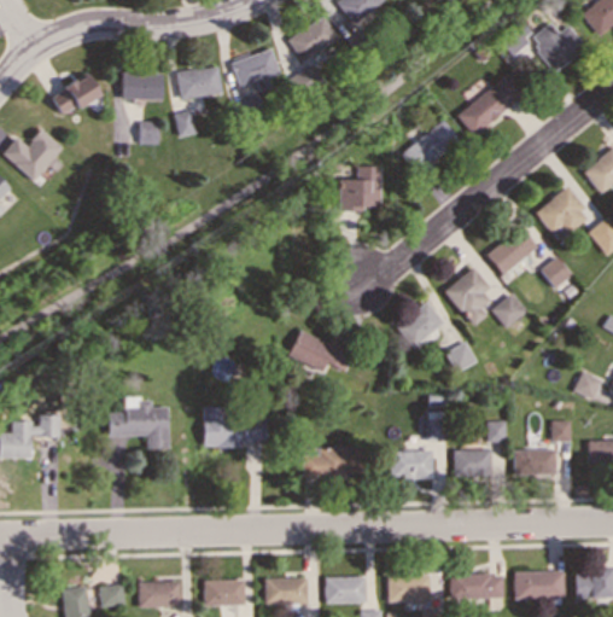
[(384,0),(342,0),(338,4),(356,25),(384,0)]
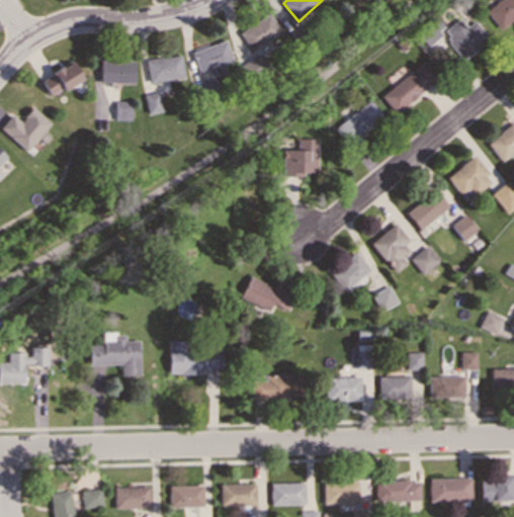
[(503,29),(513,20),(513,0),(503,0),(489,12),(503,29)]
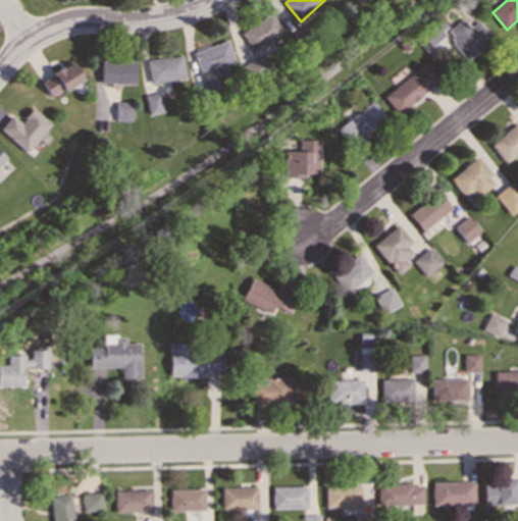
[(243,34),(256,52),(286,32),(273,13),(243,34)]
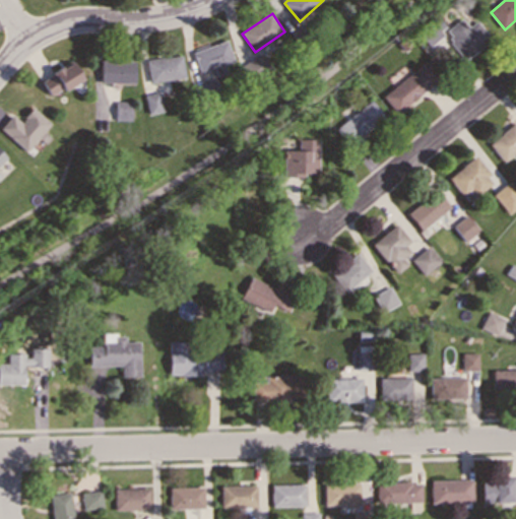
[(450,29),(441,19),(423,36),(432,46),(450,29)]
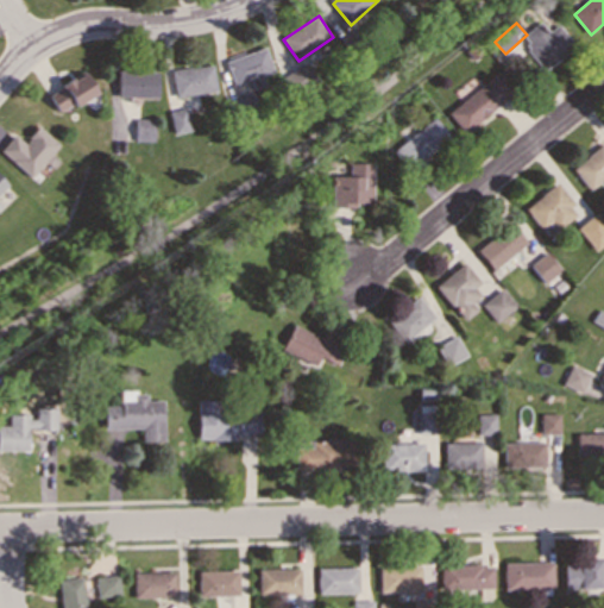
[(578,46),(561,25),(551,33),(542,24),(523,39),(548,70),(578,46)]
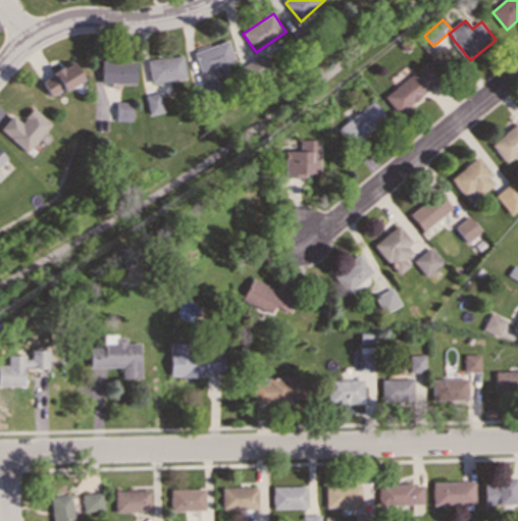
[(217,69),(220,79),(230,75),(227,65),(237,62),(230,42),(196,52),(203,73),(217,69)]
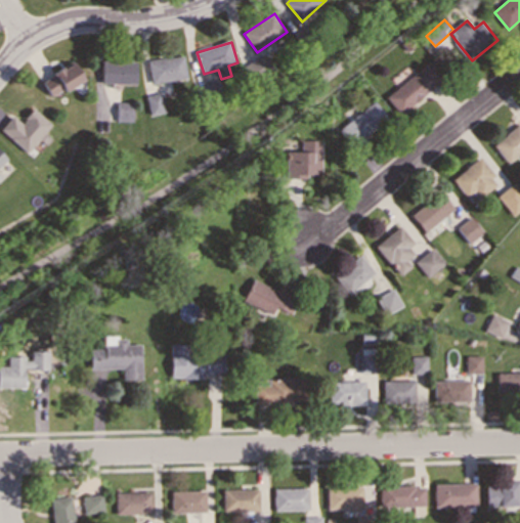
[(189,78),(184,55),(149,62),(154,85),(189,78)]
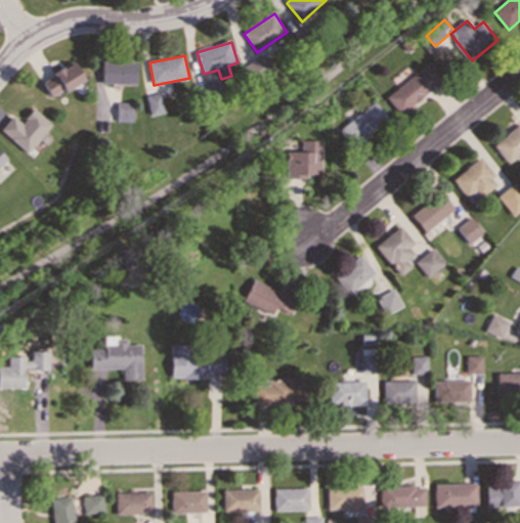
[(103,84),(138,84),(138,62),(103,61),(103,84)]
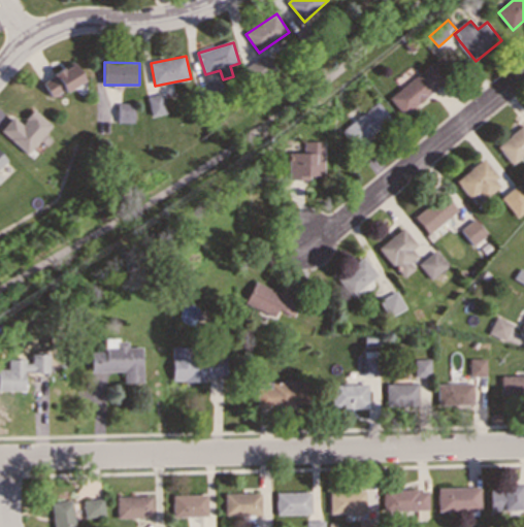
[(44,81),(54,98),(86,80),(76,64),(44,81)]
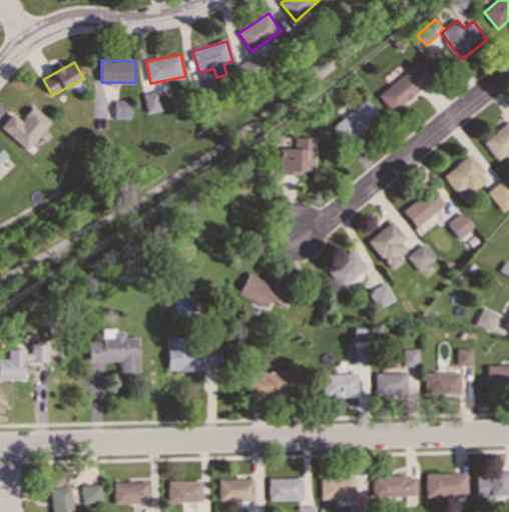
[(435,79),(422,62),(380,94),(393,111),(435,79)]
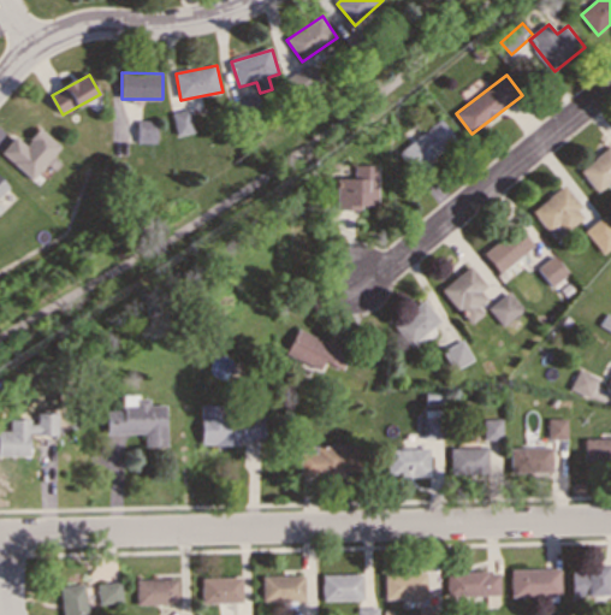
[(173,114),(179,137),(197,132),(191,110),(173,114)]
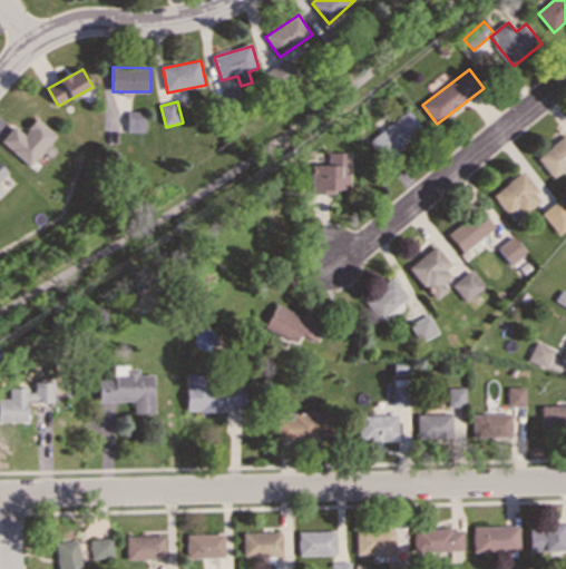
[(387,159),(425,129),(410,110),(372,140),(387,159)]
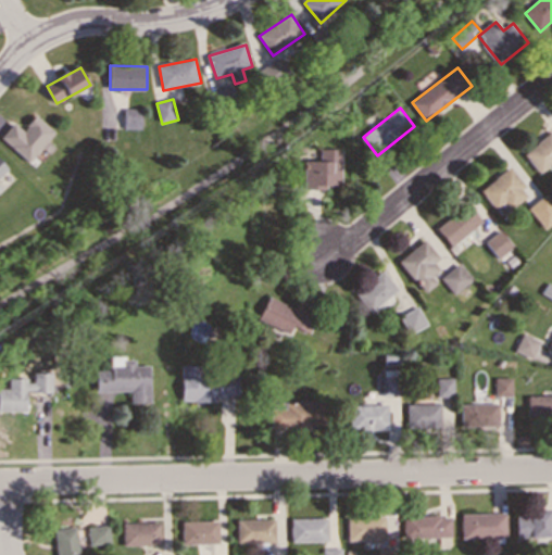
[(142,109),(126,110),(126,129),(143,129),(142,109)]
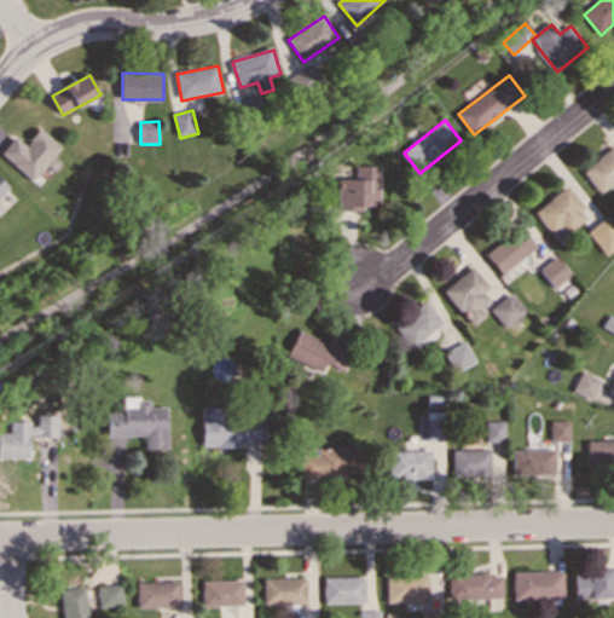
[(62,145),(40,130),(28,145),(16,137),(3,156),(38,180),(62,145)]
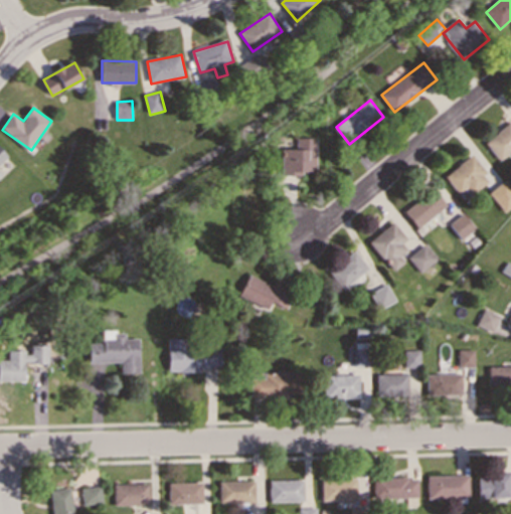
[(510,125),(486,142),(500,160),(510,151),(510,125)]
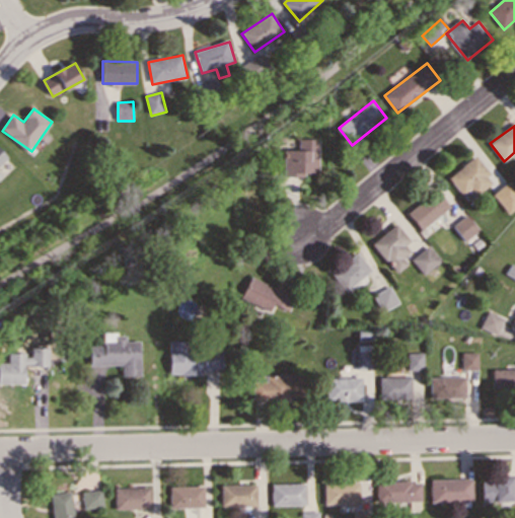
[(320,140),(301,140),(300,151),(286,150),(286,176),(307,177),(307,173),(319,173),(320,140)]
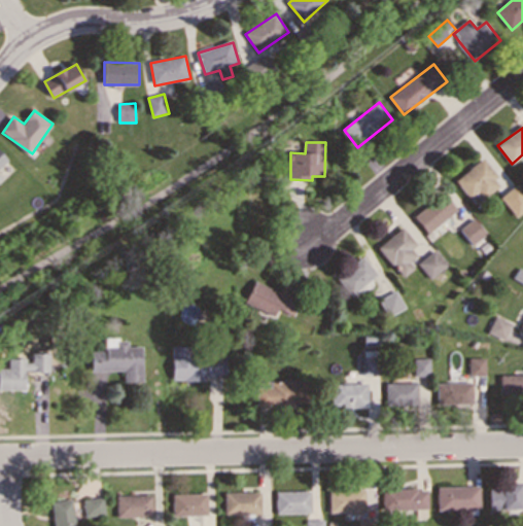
[(503,184),(484,160),(457,180),(477,205),(503,184)]
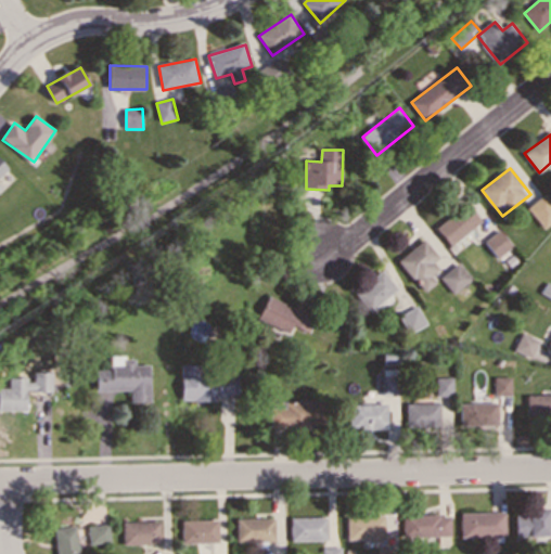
[(550,197),(549,195),(529,206),(542,228),(550,223),(550,197)]
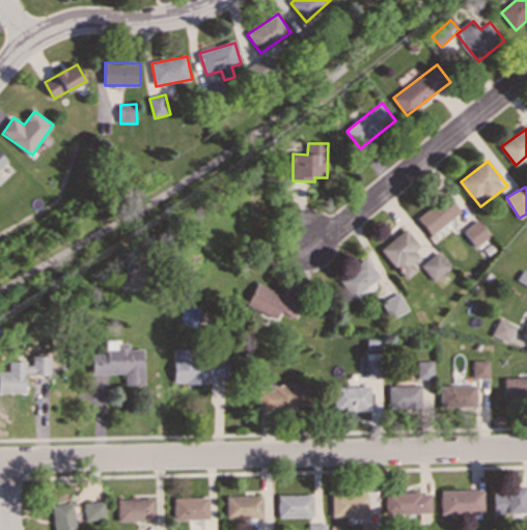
[(433,235),(462,212),(448,194),(418,219),(433,235)]
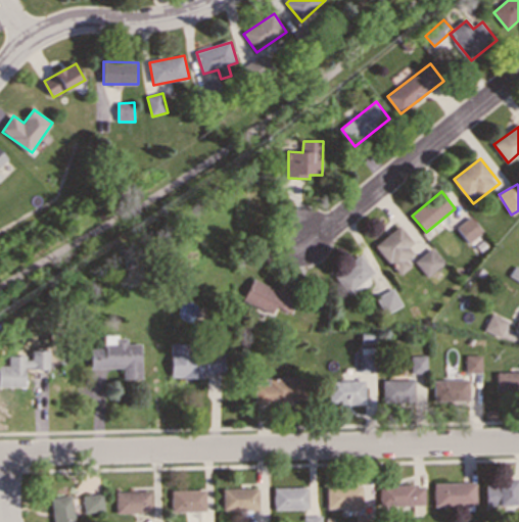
[(470,244),(484,233),(471,217),(457,228),(470,244)]
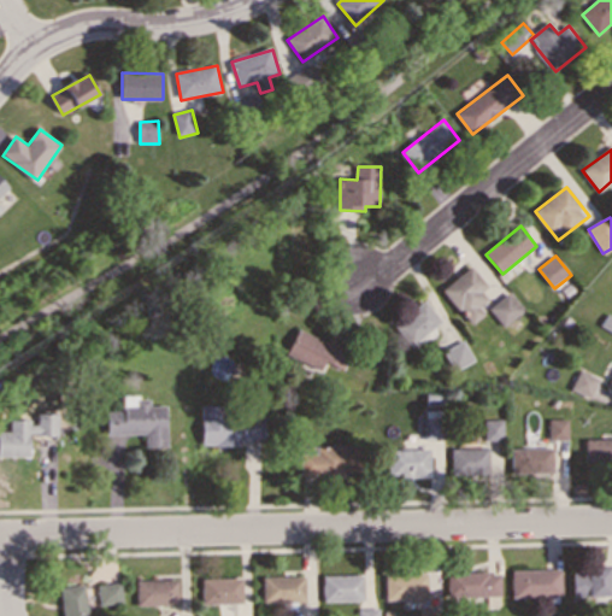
[(489,300),(483,292),(489,287),(472,267),(445,291),(474,326),(486,315),(481,308),(489,300)]
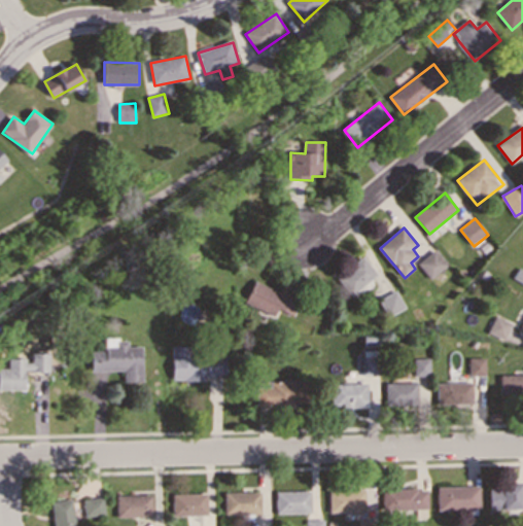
[(449,266),(436,250),(419,264),(432,279),(449,266)]
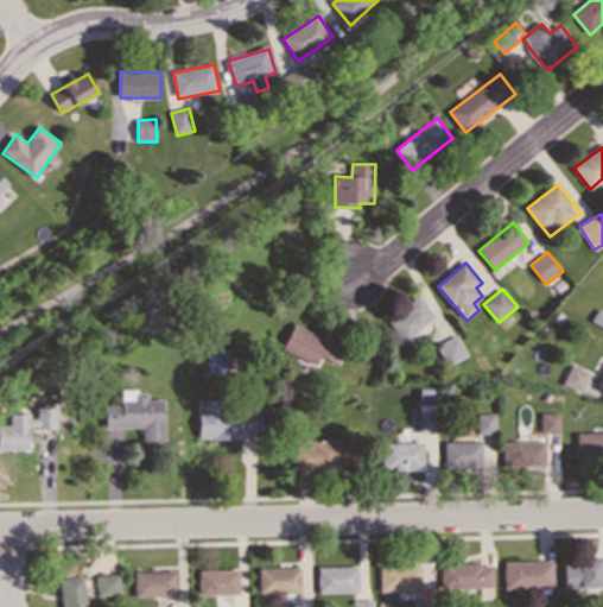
[(406,341),(437,318),(421,297),(391,321),(406,341)]
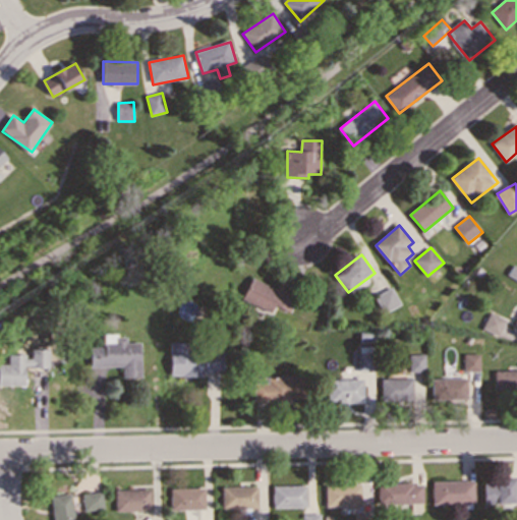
[(290,314),(297,297),(253,278),(244,299),(273,312),(276,307),(290,314)]
